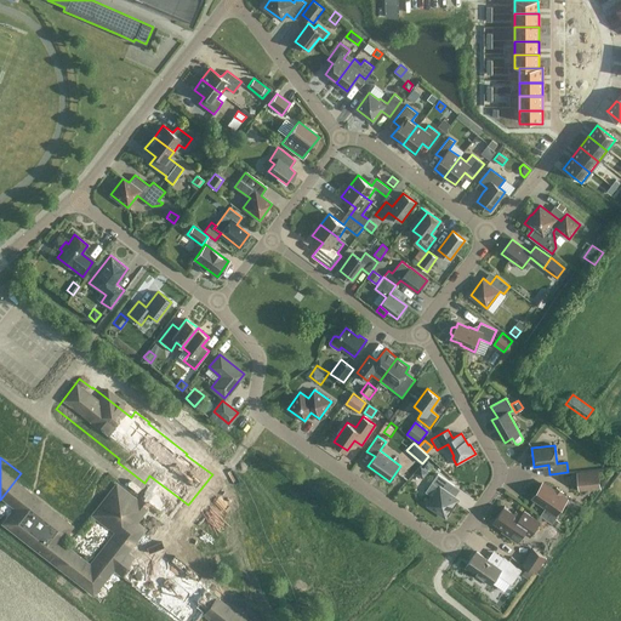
[(421,466),(416,473),(423,478),(428,471),(421,466)]
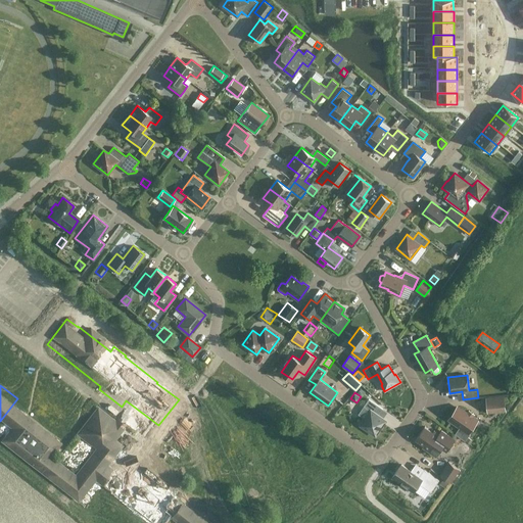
[(485,397),(487,413),(506,411),(505,395),(492,396),(485,397)]
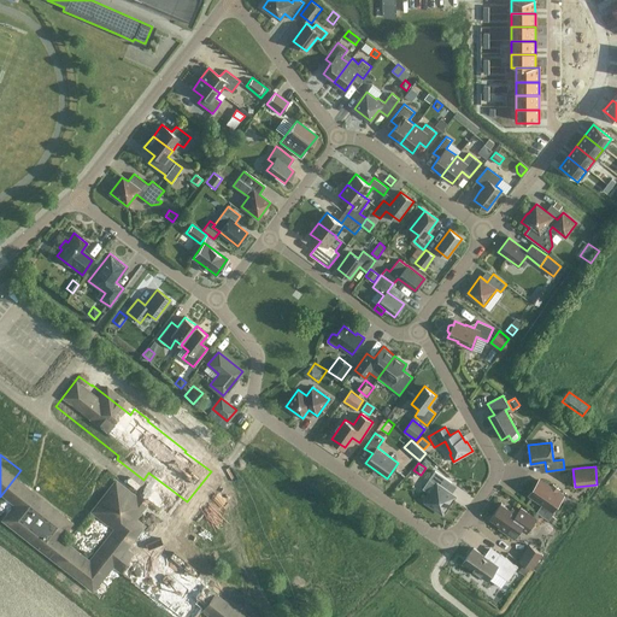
[(452,482),(435,470),(429,479),(436,485),(425,501),(442,513),(454,495),(446,491),(452,482)]
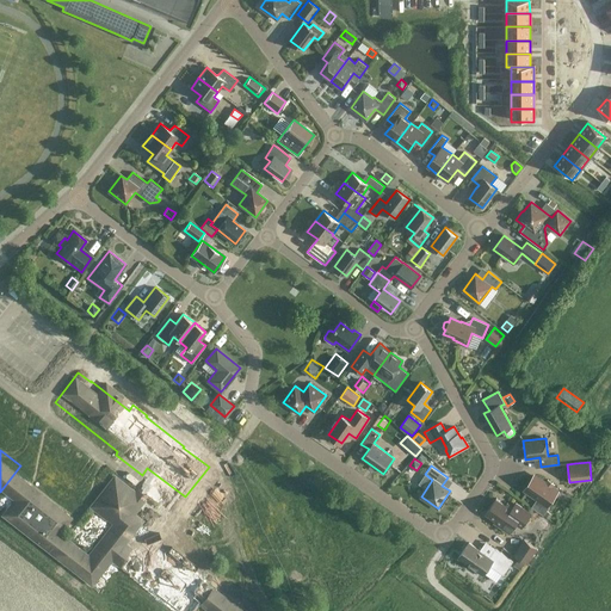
[(557,491),(553,487),(534,474),(523,489),(537,499),(532,506),(542,513),(548,505),(547,505),(557,491)]
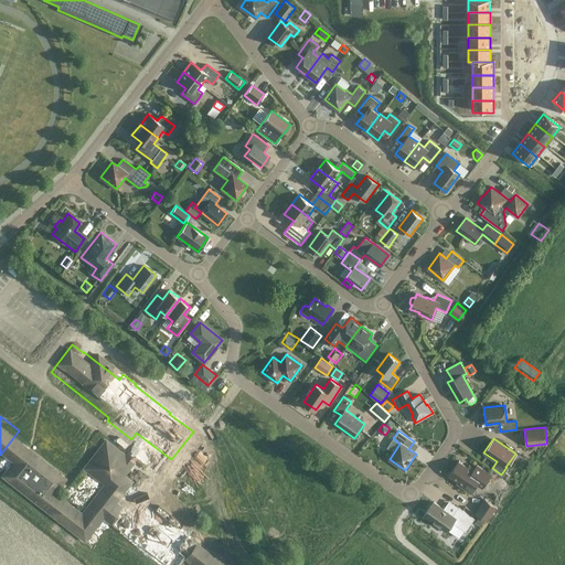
[(204,462),(200,468),(216,481),(227,467),(208,452),(201,460),(204,462)]
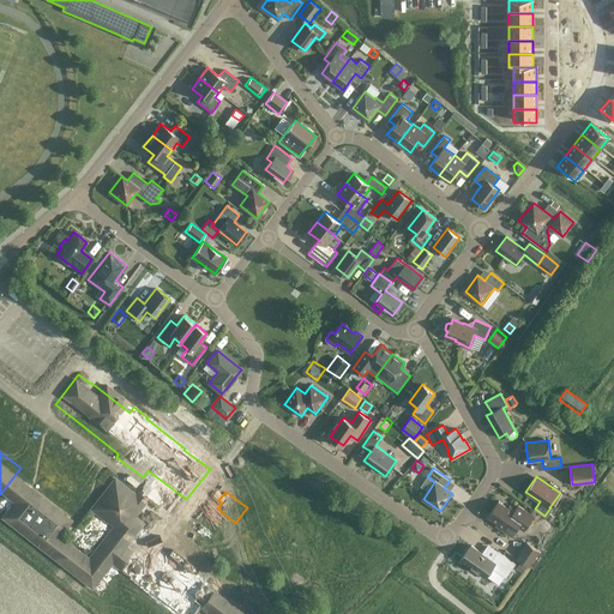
[(42,499),(17,533),(55,561),(54,563),(106,603),(108,601),(120,611),(146,576),(133,565),(131,569),(119,560),(120,558),(68,518),(67,519),(42,499)]
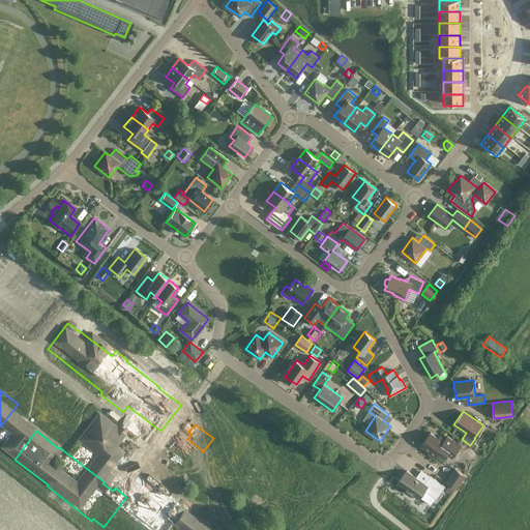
[(430,432),(421,445),(430,451),(428,453),(441,463),(447,454),(452,458),(461,445),(447,436),(443,441),(430,432)]
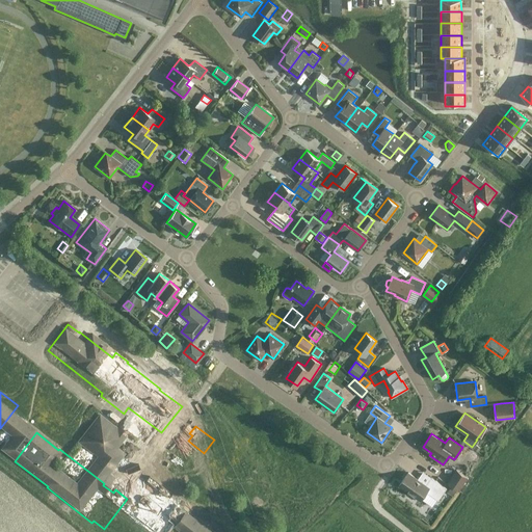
[(182,444),(176,451),(194,466),(204,453),(188,441),(184,446),(182,444)]
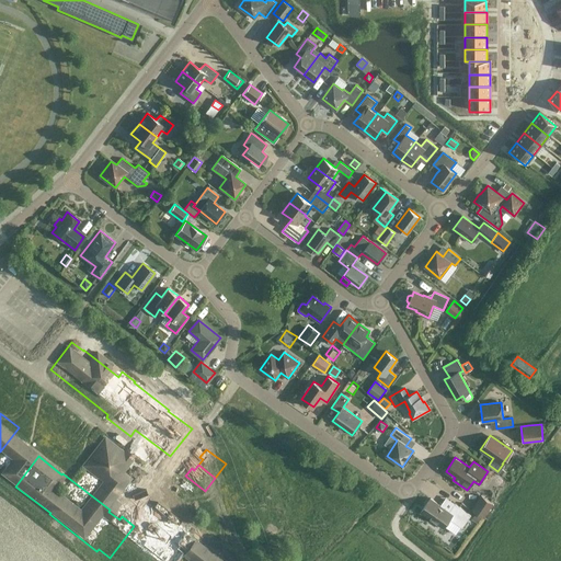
[(153,495),(159,489),(152,484),(148,491),(153,495)]
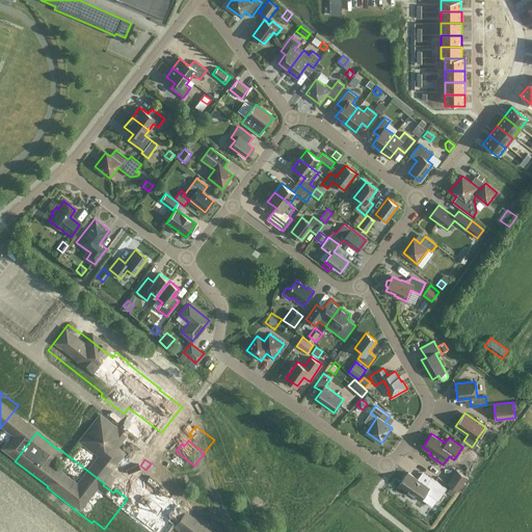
[(447,482),(458,490),(468,477),(456,470),(447,482)]
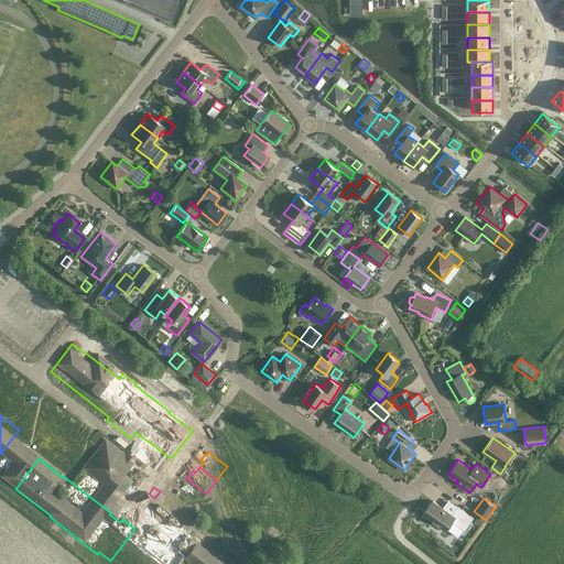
[(452,514),(433,500),(422,514),(445,531),(452,521),(465,530),(474,518),(457,506),(452,514)]
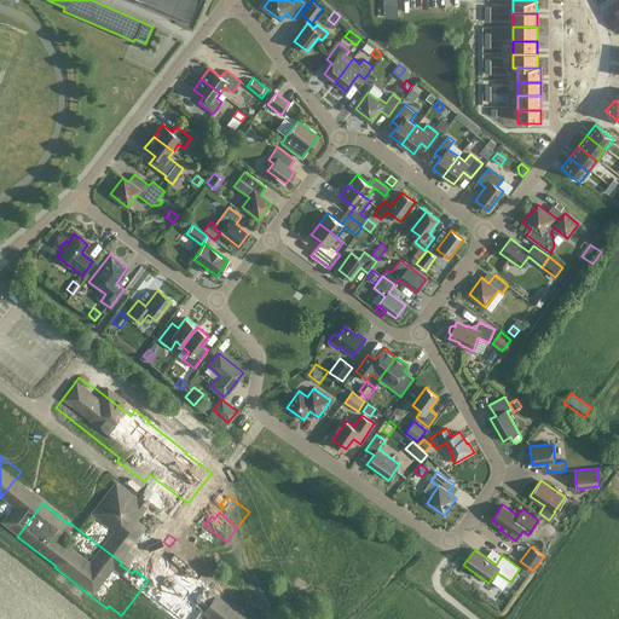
[(531,570),(525,566),(520,572),(526,577),(531,570)]
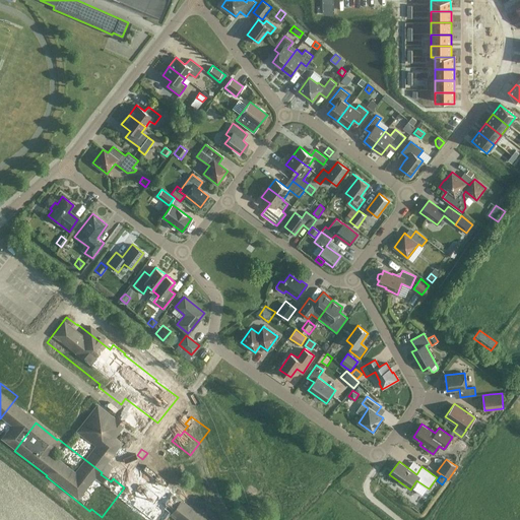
[(193,488),(189,493),(204,505),(214,493),(196,478),(190,486),(193,488)]
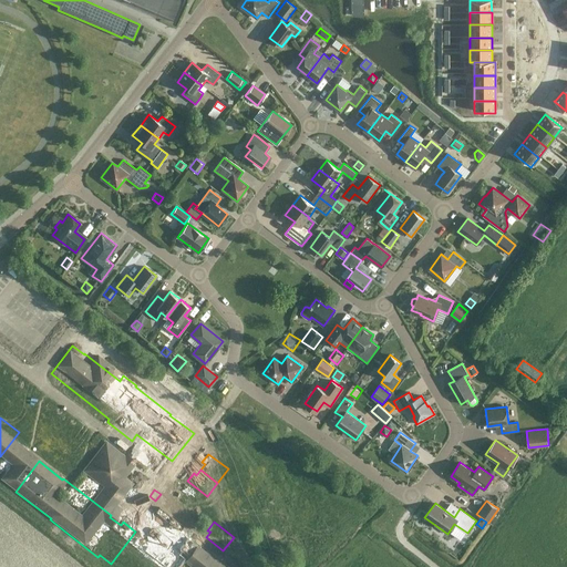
[(199,540),(193,548),(213,564),(223,550),(206,537),(202,543),(199,540)]
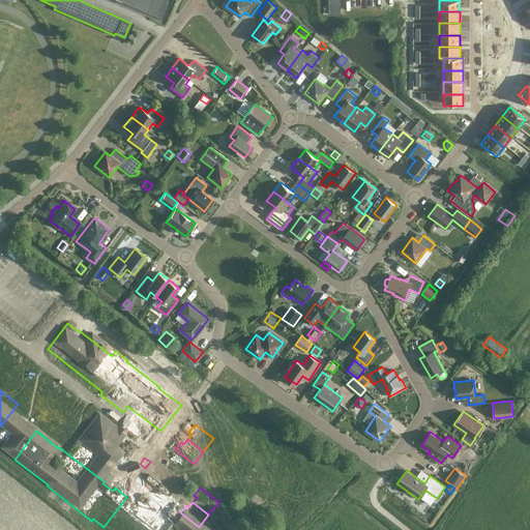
[(218,502),(208,514),(225,527),(229,522),(231,524),(237,516),(218,502)]
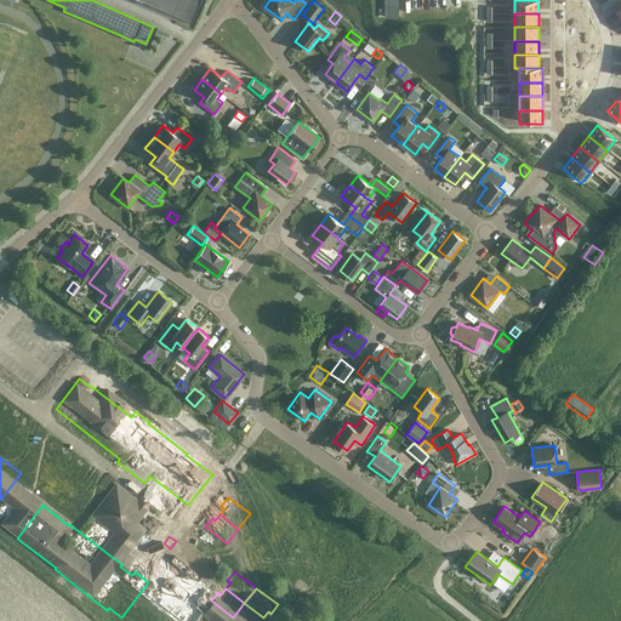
[(244,603),(233,617),(237,620),(260,620),(263,617),(244,603)]
